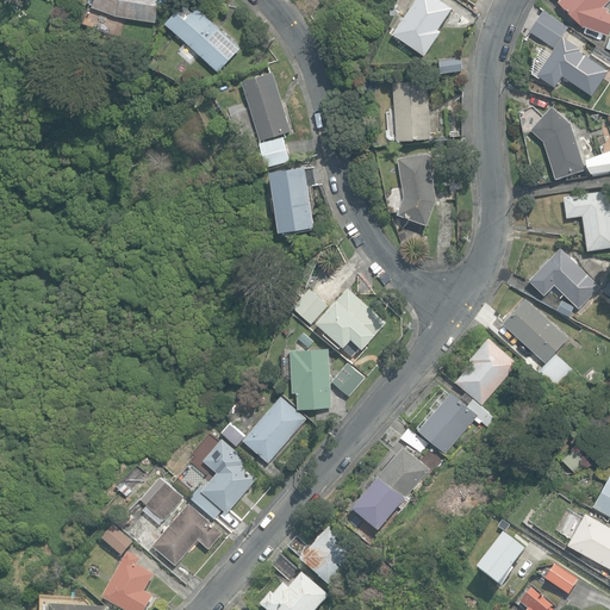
[(118,16),(157,22),(160,0),(95,0),(93,6),(118,16)]
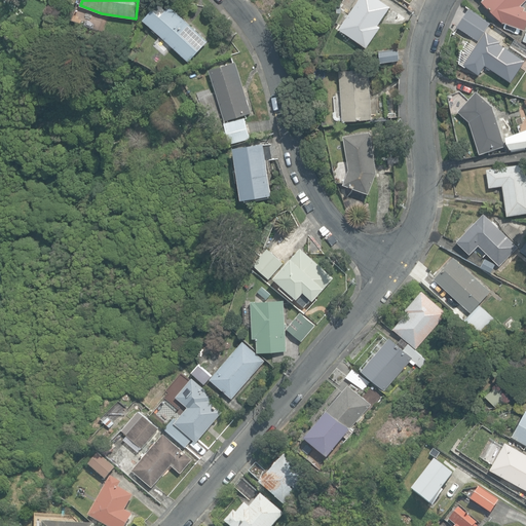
[(358,0),(339,29),(367,47),(381,27),(378,25),(390,7),(379,0),(358,0)]
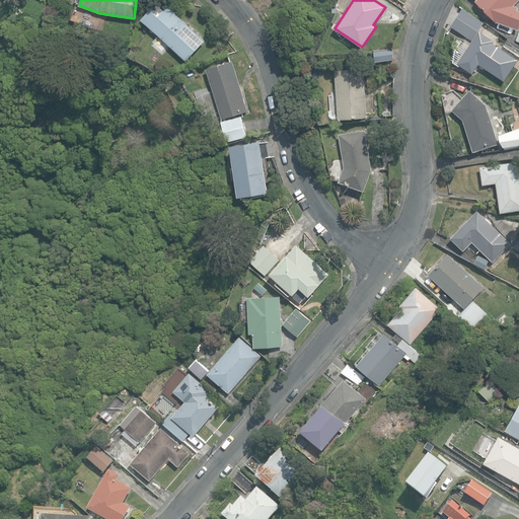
[(496,22),(518,30),(518,25),(518,10),(517,10),(518,7),(514,5),(518,0),(475,0),(474,1),(496,22)]
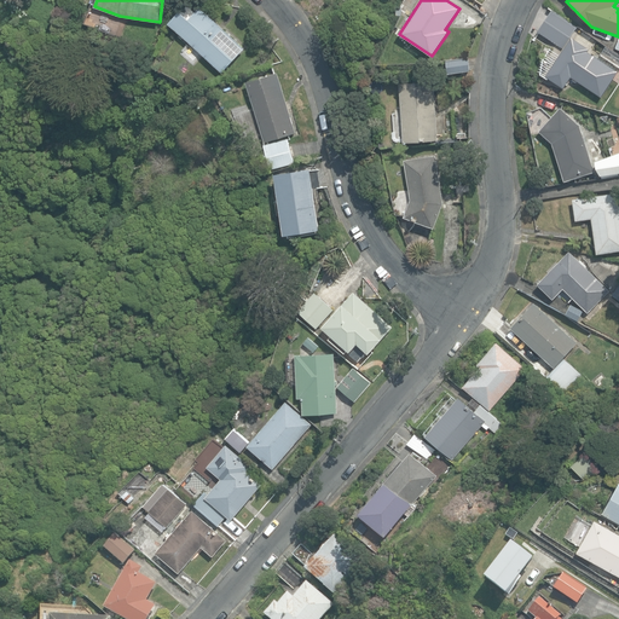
[(195,12),(187,5),(181,12),(180,12),(169,23),(223,73),(244,48),(201,7),(195,12)]
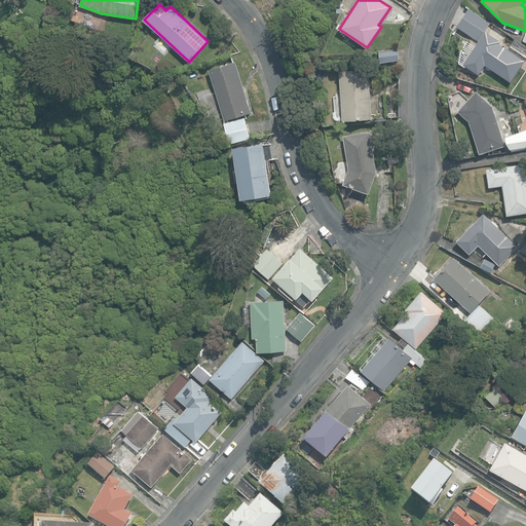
[(459,15),(483,33),(490,23),(465,6),(459,15)]
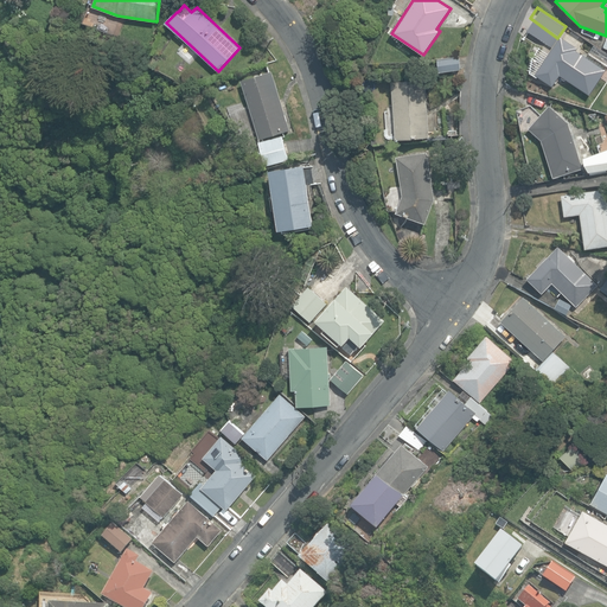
[(560,76),(589,95),(606,70),(576,50),(577,48),(561,37),(535,75),(553,87),(560,76)]
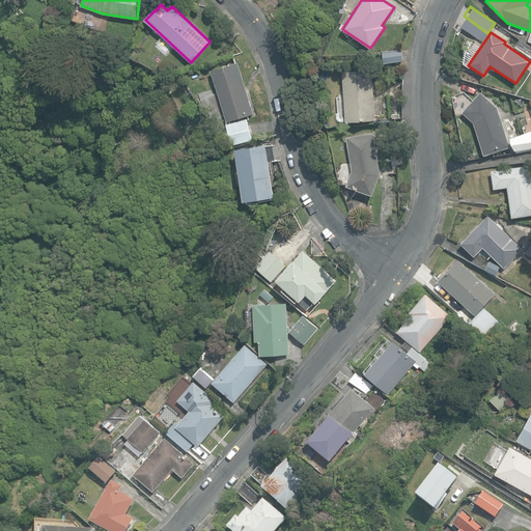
[(383,53),(384,63),(402,60),(401,50),(383,53)]
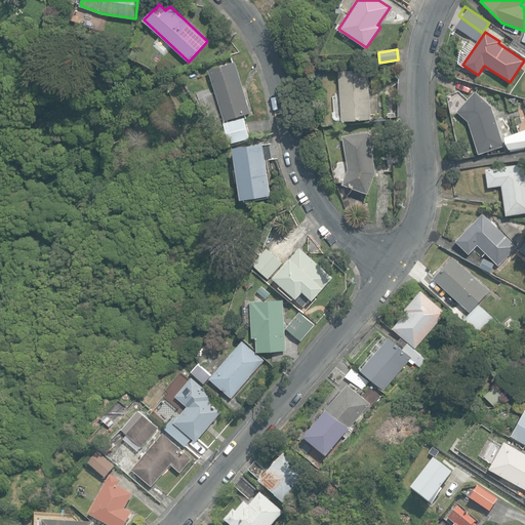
[(209,70),(225,120),(250,112),(235,62),(209,70)]
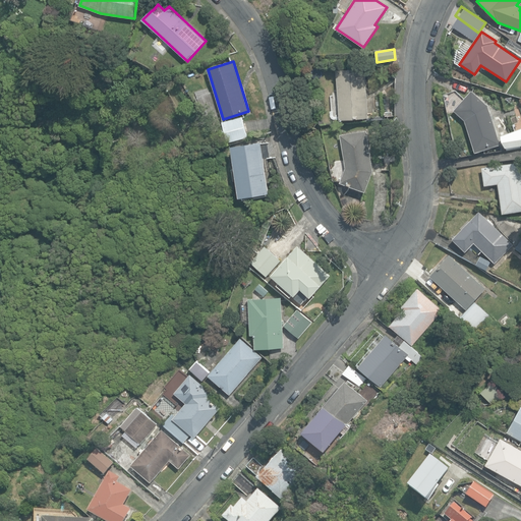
[(339,117),(339,120),(368,118),(364,68),(336,70),(338,107),(331,107),(332,118),(339,117)]
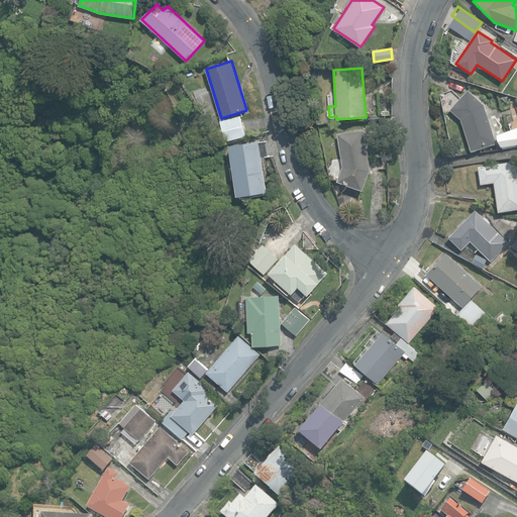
[(460,119),(471,151),(497,142),(485,104),(468,90),(450,109),(460,119)]
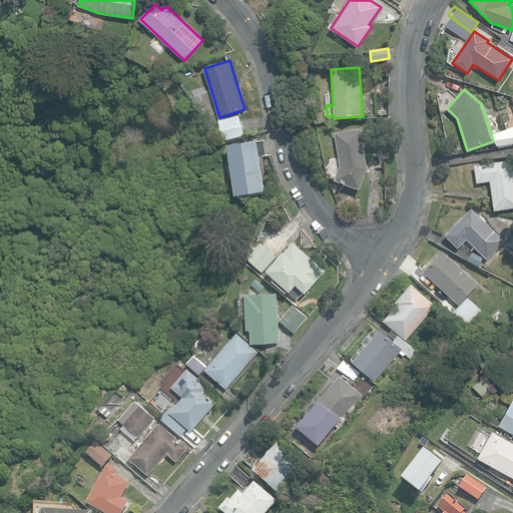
[(218,119),(224,140),(244,135),(238,114),(218,119)]
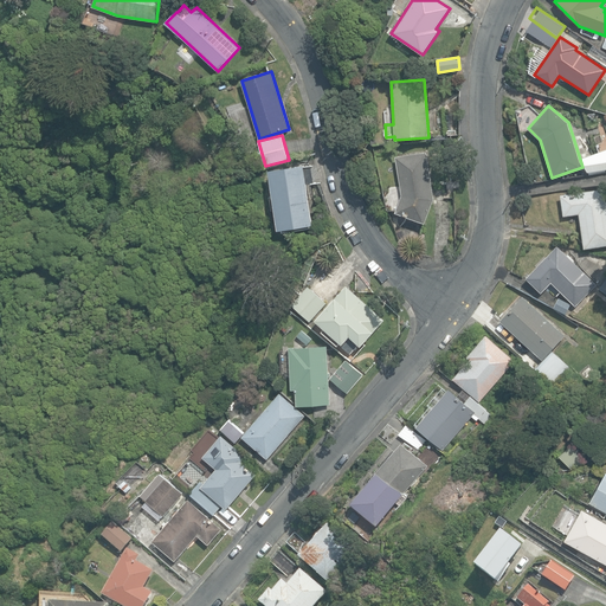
[(397,212),(424,223),(433,199),(426,152),(395,156),(403,197),(397,212)]
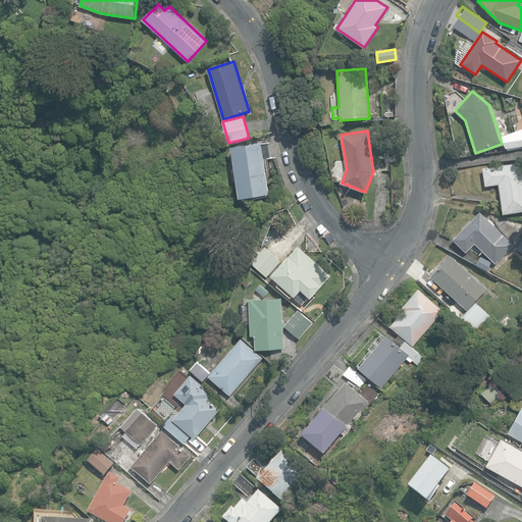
[(504,139),(508,150),(521,147),(521,134),(521,133),(504,139)]
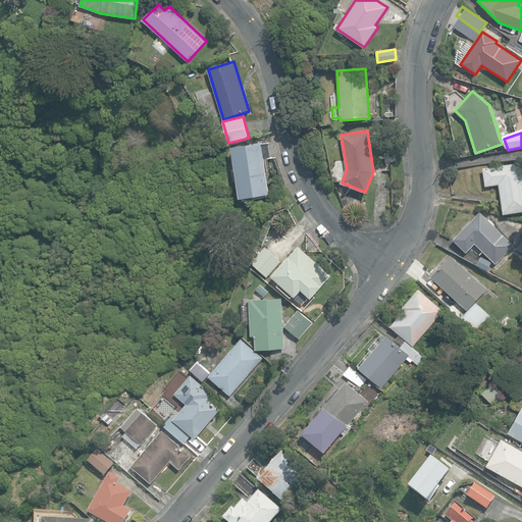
[(231,147),(240,198),(269,194),(261,143),(231,147)]
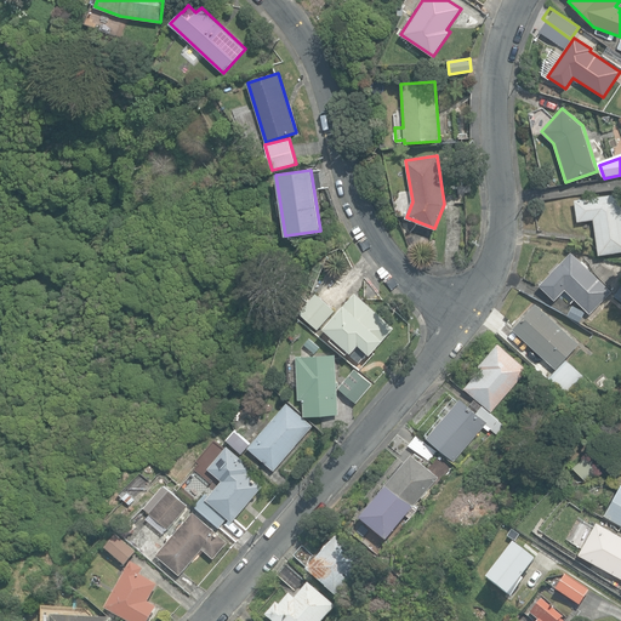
[(593,220),(598,255),(620,250),(620,198),(620,192),(574,199),(577,221),(593,220)]
